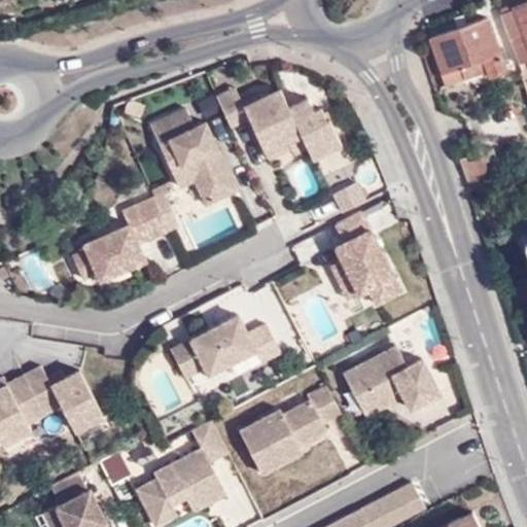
[(526,1),(500,11),(510,37),(526,30),(526,33),(526,1)]
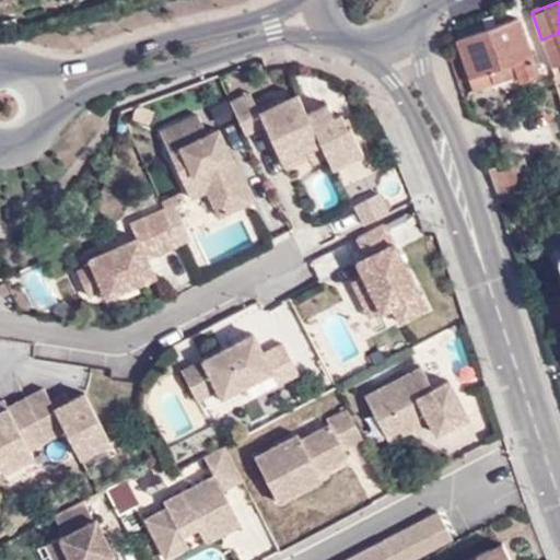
[(458,37),(470,74),(512,60),(516,73),(520,80),(538,72),(520,16),(458,37)]
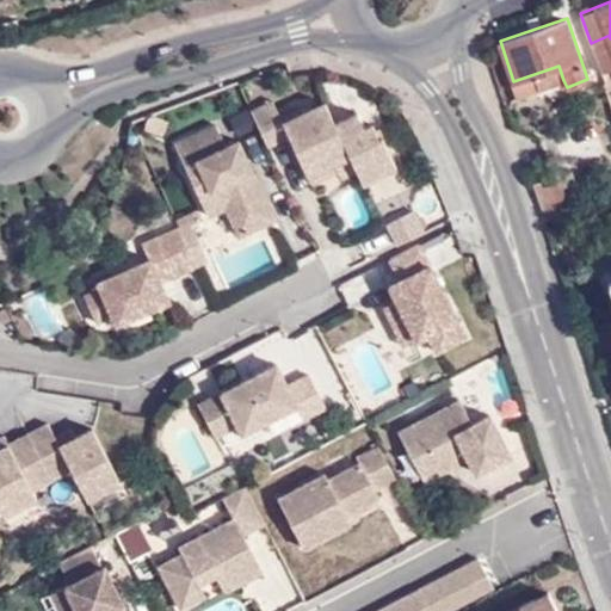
[(591,43),(602,72),(610,67),(610,38),(610,35),(591,43)]
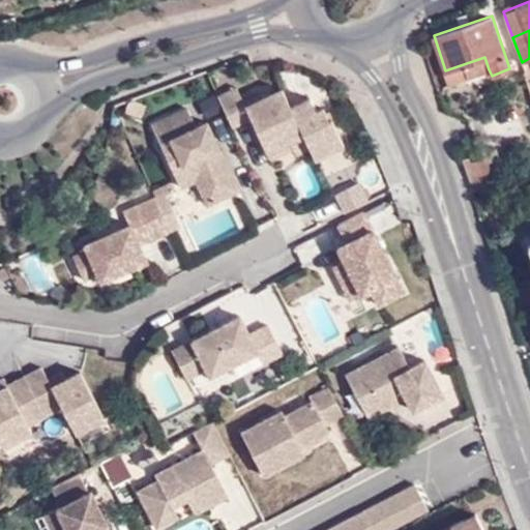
[(484,57),(445,70),(449,83),(489,69),(484,57)]
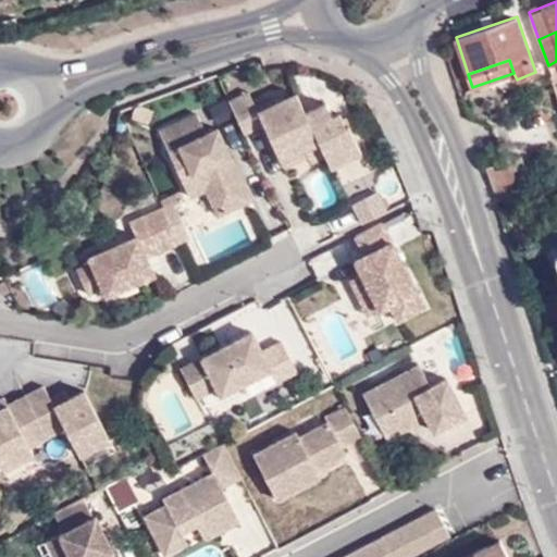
[(248,90),(244,91),(256,119),(242,124),(245,130),(262,122),(254,101),(248,90)]
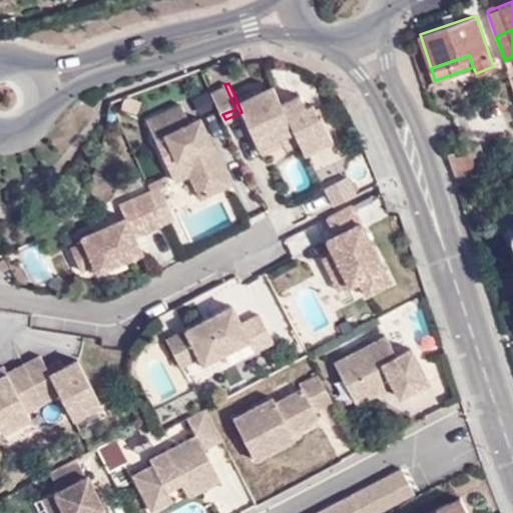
[(224,84),(211,90),(222,114),(235,109),(224,84)]
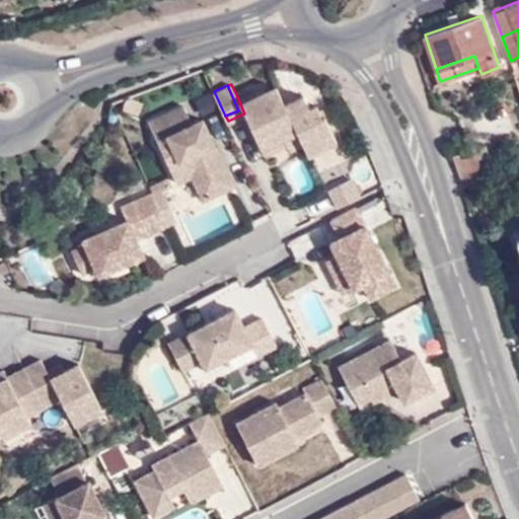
[(236,94),(244,114),(261,147),(296,131),(302,143),(307,153),(336,140),(324,114),(321,116),(316,104),(309,107),(303,94),(284,103),(276,85),(255,94),(251,87),(236,94)]
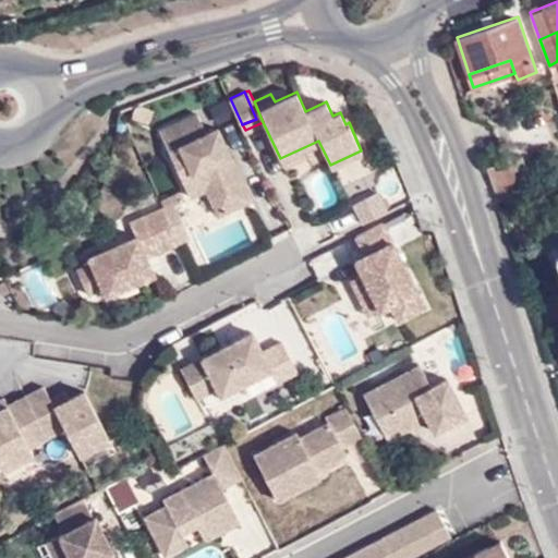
[(242,124),(230,98),(229,98),(241,125),(242,124)]
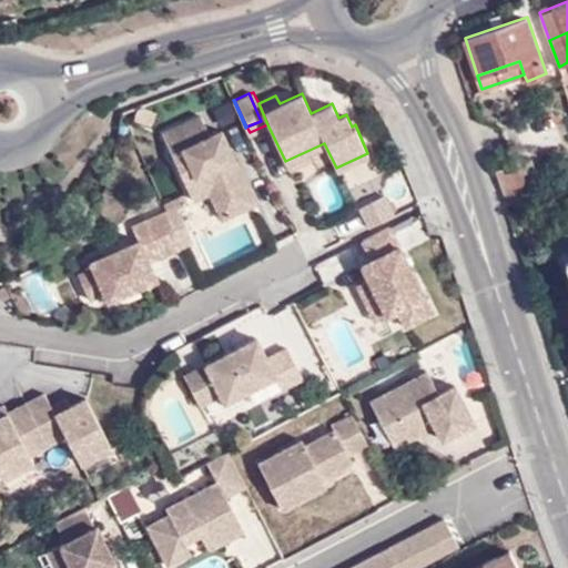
[(200,114),(161,133),(193,199),(210,191),(222,216),(255,201),(221,129),(209,134),(200,114)]
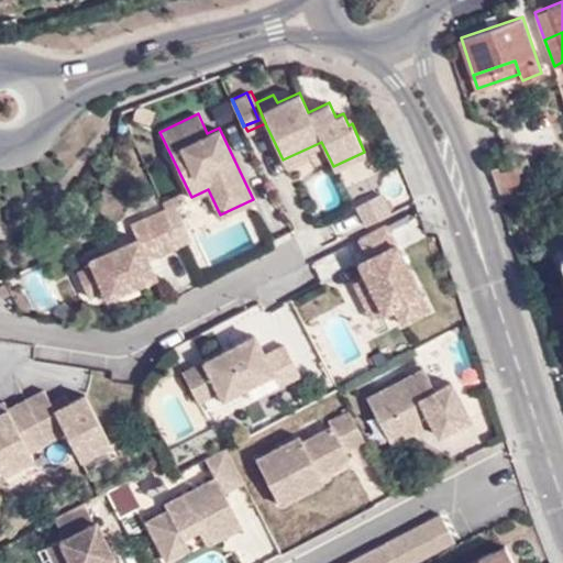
[(321,142),(283,159),(286,166),(310,156),(313,163),(328,155),(321,142)]
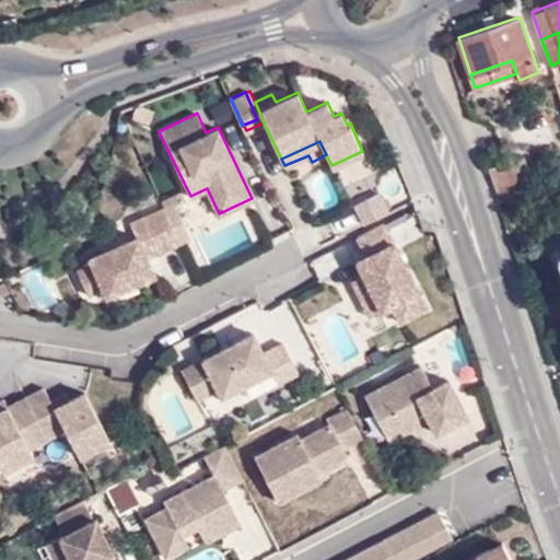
[(487,163),(496,194),(517,187),(518,189),(534,185),(523,152),(487,163)]
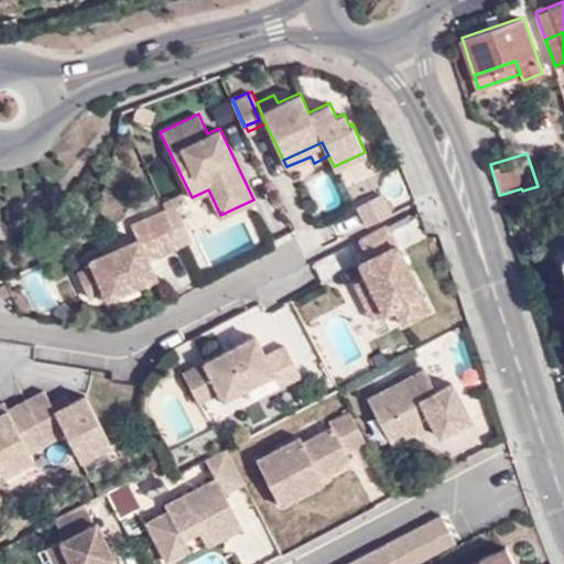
[(164,202),(170,215),(179,234),(187,229),(176,205),(186,201),(183,192),(164,202)]
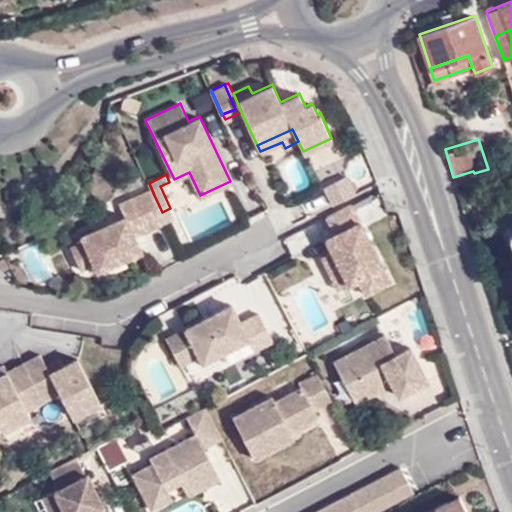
[(346,175),(324,186),(333,204),(355,193),(346,175)]
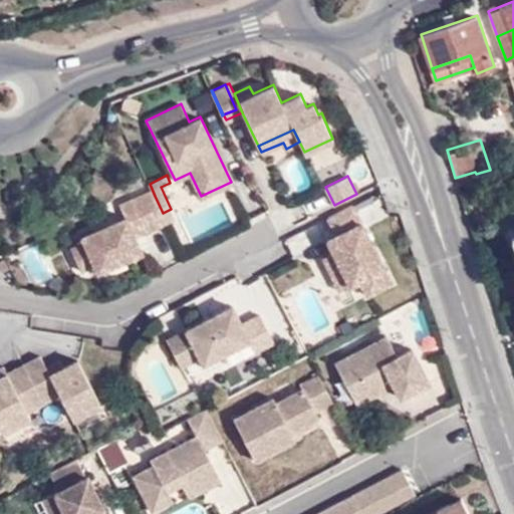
[(149,184),(162,213),(163,213),(155,196),(150,184),(149,184)]
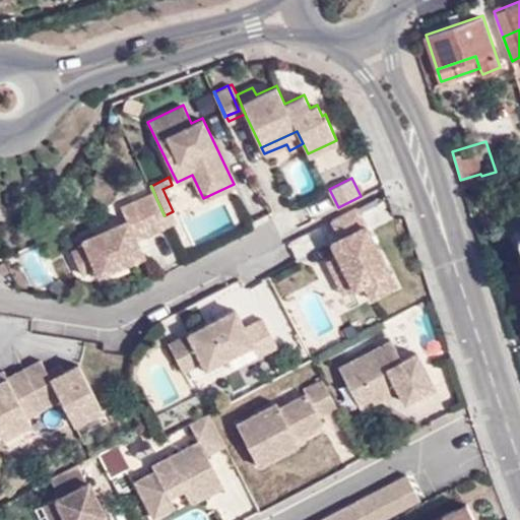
[(488,190),(473,192),(473,206),(489,207),(488,190)]
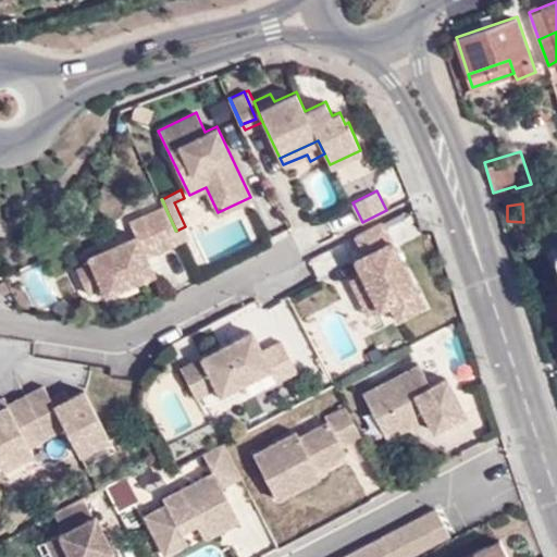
[(163,207),(141,217),(157,250),(180,240),(163,207)]
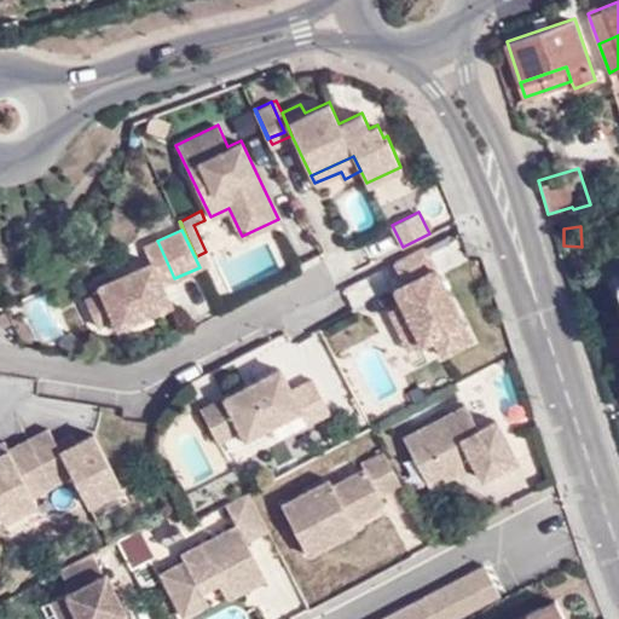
[(157,241),(145,247),(151,261),(152,261),(163,284),(174,278),(157,241)]
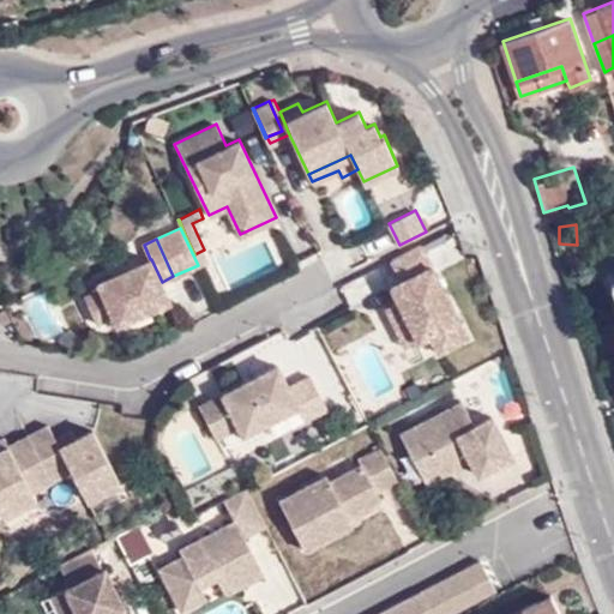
[(395,263),(398,269),(407,284),(396,290),(403,305),(423,343),(434,338),(444,355),(473,341),(425,248),(395,263)]
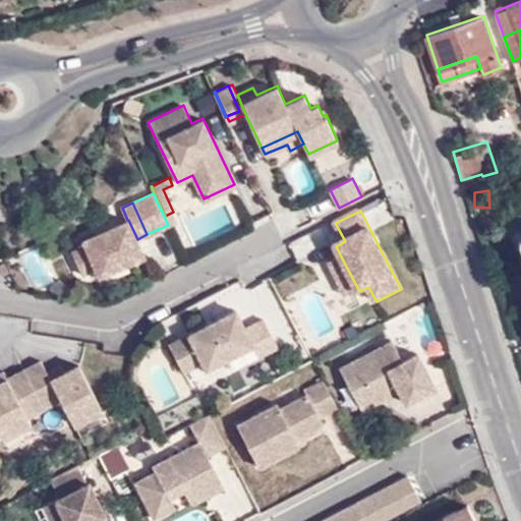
[(165,216),(169,225),(177,220),(173,212),(165,216)]
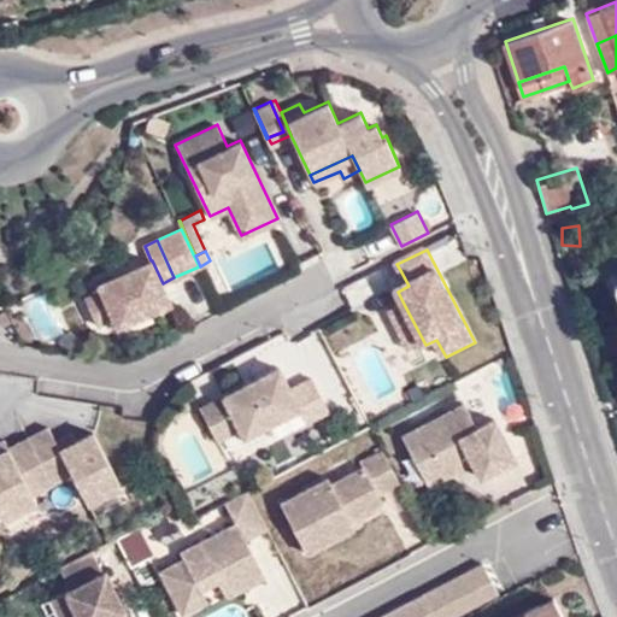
[(103,289),(87,298),(99,324),(115,317),(119,325),(171,301),(163,283),(152,260),(151,260),(100,285),(103,289)]
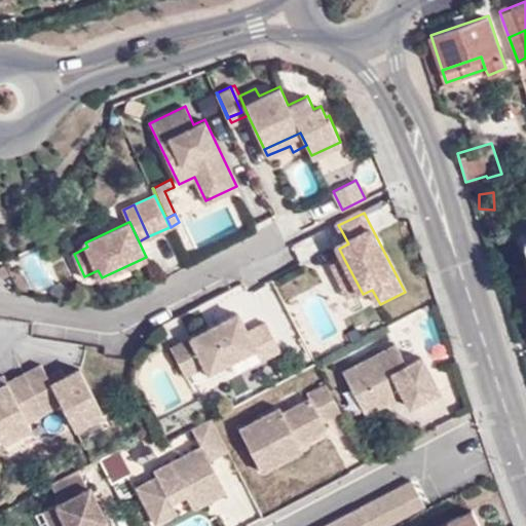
[(363,294),(345,261),(334,266),(351,300),(363,294)]
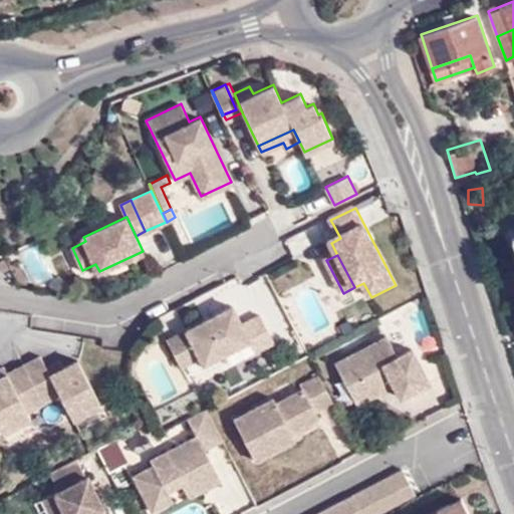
[(210,316),(168,338),(182,365),(201,355),(205,362),(250,338),(256,350),(275,340),(261,313),(243,322),(234,304),(216,313),(219,318),(212,321),(210,316)]
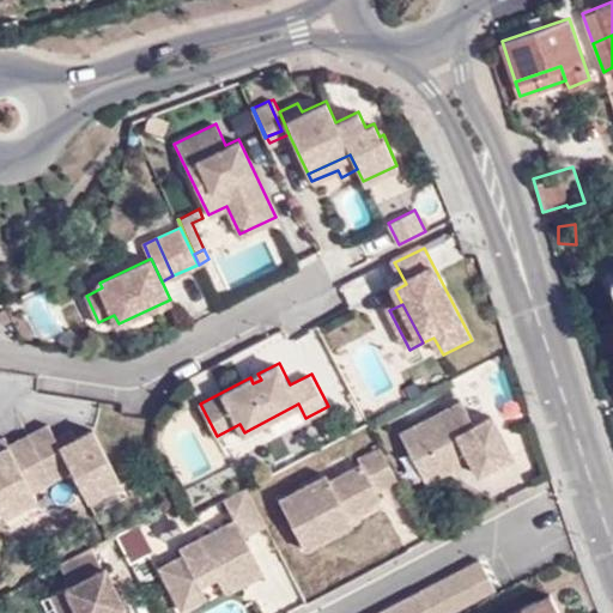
[(460,400),(399,432),(413,460),(426,453),(438,474),(460,462),(457,457),(467,454),(468,457),(477,473),(511,454),(491,416),(473,424),(460,400)]
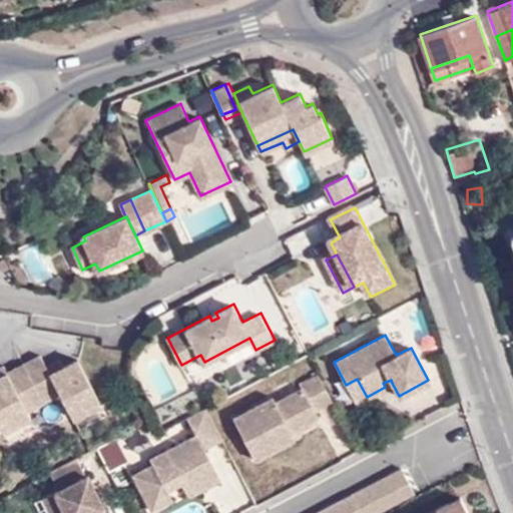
[(0,424),(3,429),(30,415),(27,409),(60,392),(73,417),(101,403),(78,359),(64,366),(50,373),(47,366),(41,354),(8,371),(0,374),(0,424)]
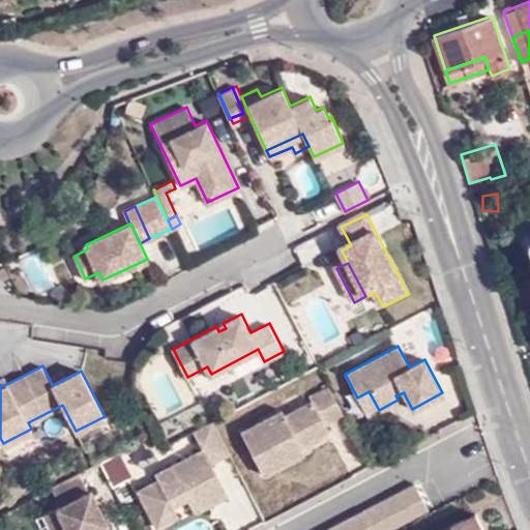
[(52,385),(66,378),(62,371),(49,378),(52,385)]
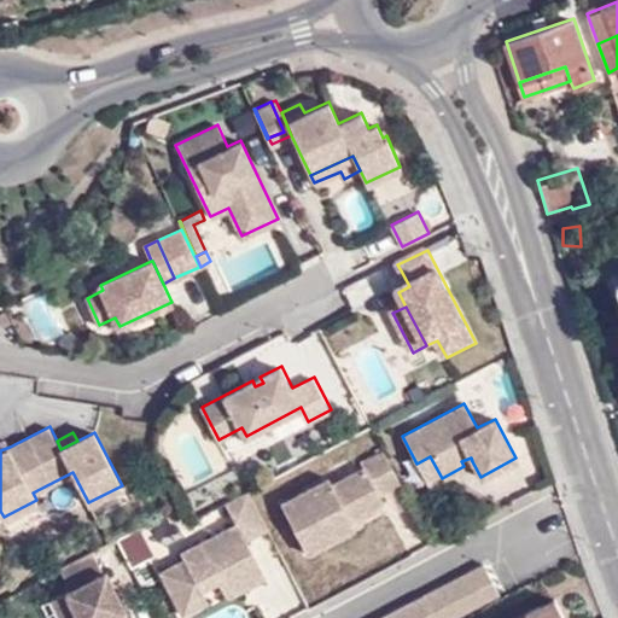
[(328,478),(280,502),(307,553),(354,528),(351,522),(375,508),(380,502),(380,499),(379,495),(401,484),(382,449),(360,461),(362,467),(331,484),(328,478)]
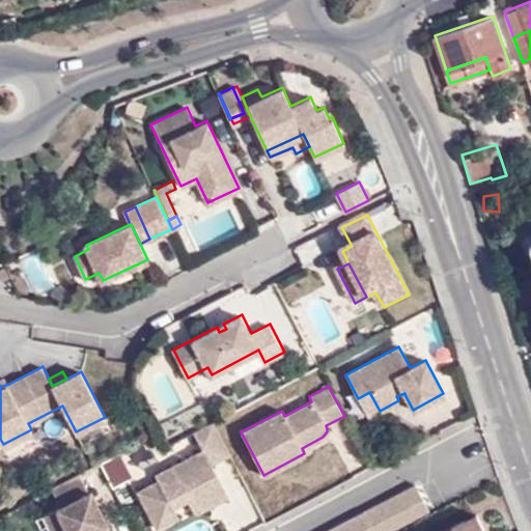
[(369,392),(358,398),(368,417),(380,411),(369,392)]
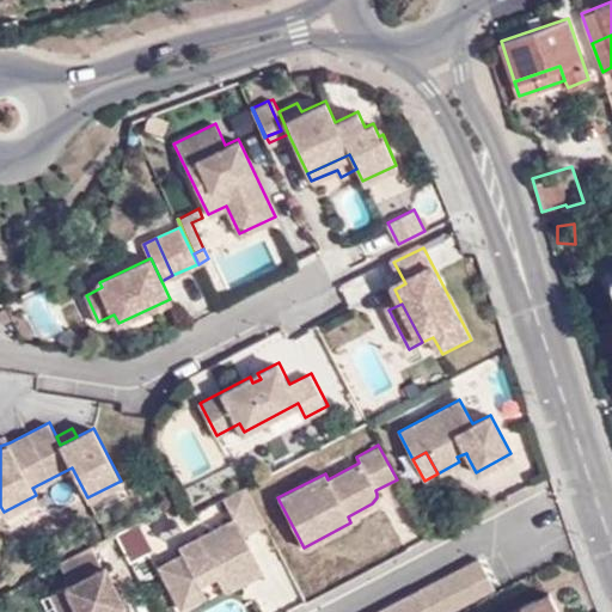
[(245,485),(222,497),(226,503),(249,493),(245,485)]
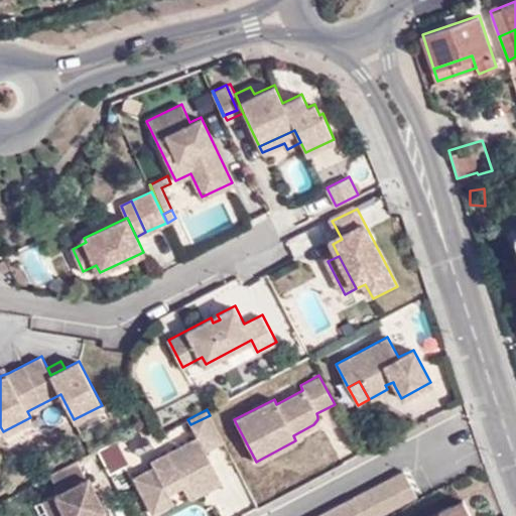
[(210,415),(190,424),(198,437),(150,462),(153,467),(134,477),(152,513),(173,502),(168,492),(182,485),(189,498),(222,481),(205,449),(223,440),(210,415)]
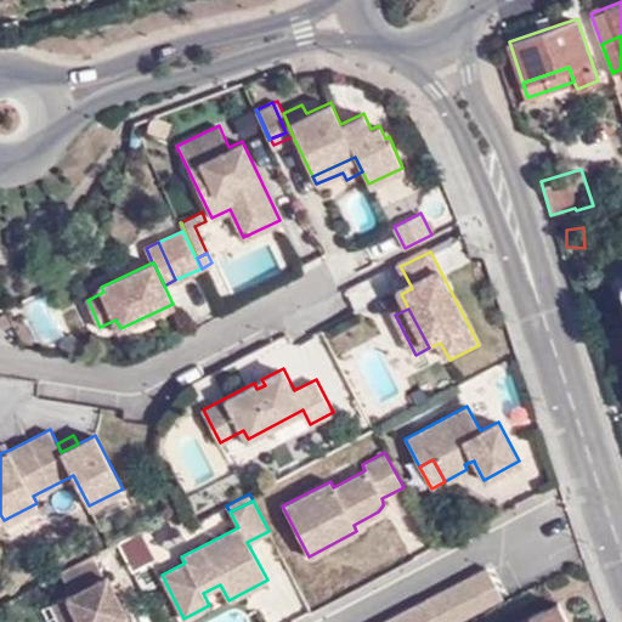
[(58,571),(63,581),(96,564),(91,555),(58,571)]
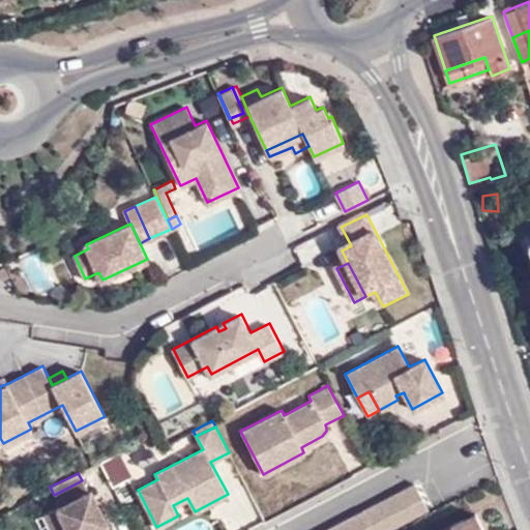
[(82,480),(54,495),(59,505),(56,507),(66,529),(101,529),(100,527),(107,524),(89,490),(87,492),(82,480)]
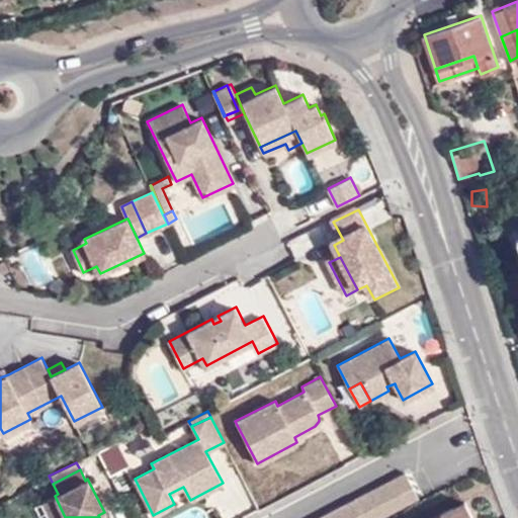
[(405,472),(318,517),(326,517),(406,476),(405,472)]
